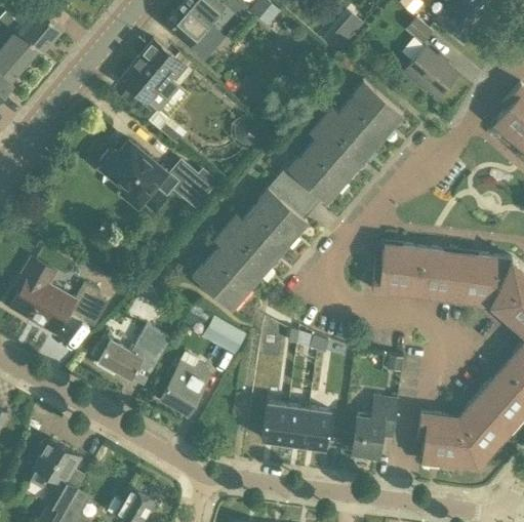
[(218,33),(234,15),(215,0),(186,0),(186,1),(197,11),(196,13),(208,25),(218,33)]
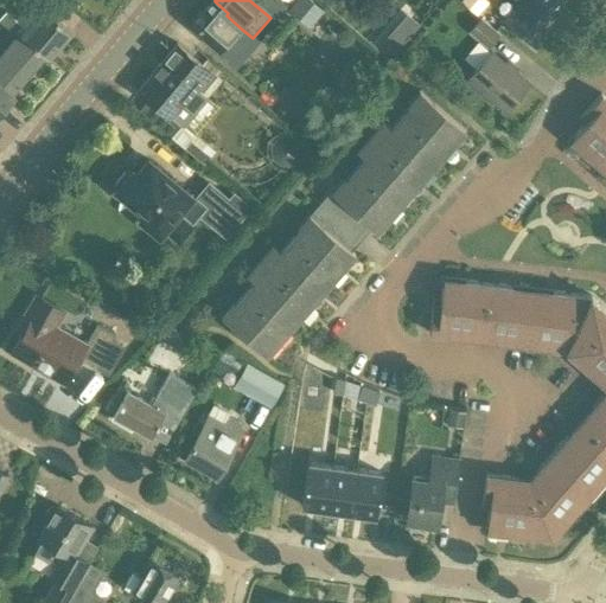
[(298,0),(289,13),(311,29),(324,12),(307,0),(298,0)]
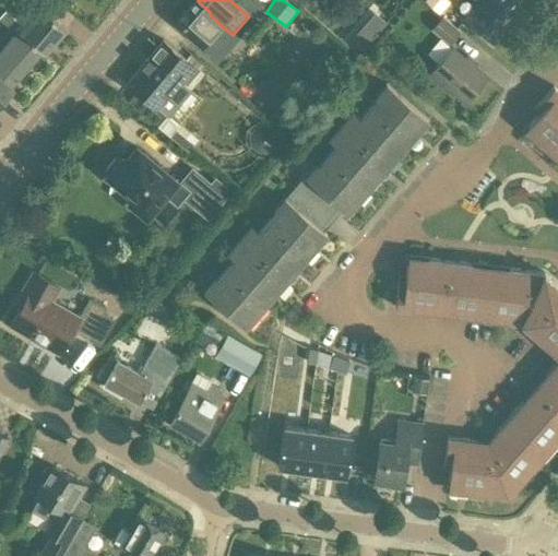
[(449,4),(443,0),(429,0),(426,4),(439,15),(449,4)]
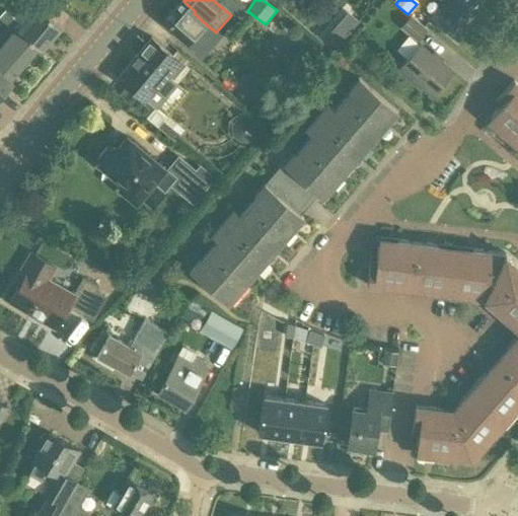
[(469,32),(479,21),(454,0),(448,0),(432,19),(457,42),(466,30),(469,32)]
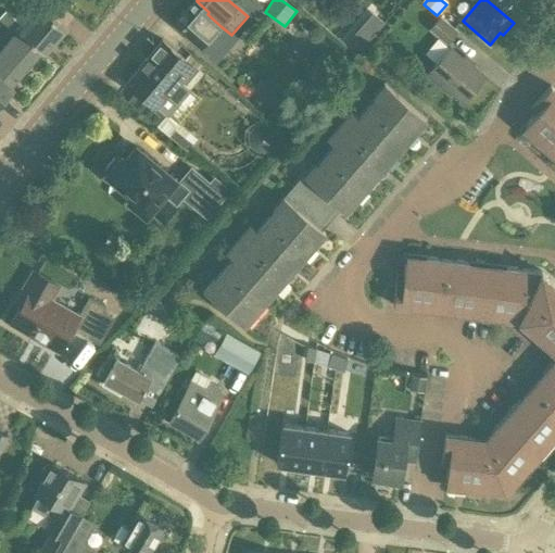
[(532,0),(487,0),(514,23),(514,22),(512,20),(520,9),(524,11),(532,0)]
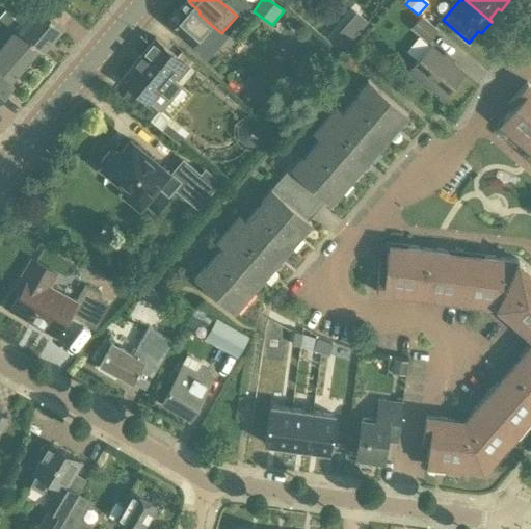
[(227,37),(221,33),(211,25),(198,14),(200,11),(188,1),(180,10),(179,10),(166,25),(207,60),(227,37)]
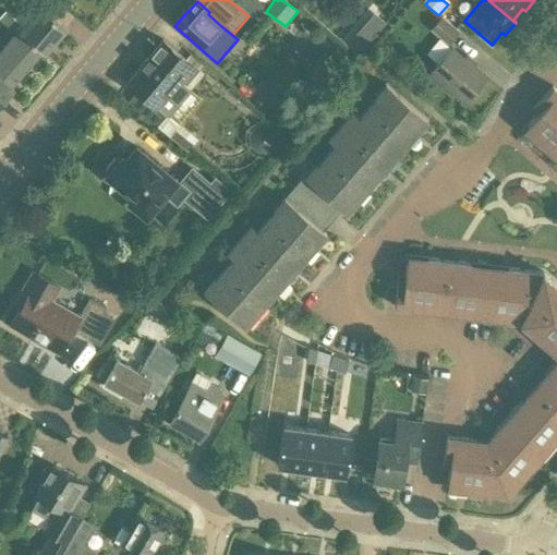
[(20,34),(45,56),(67,32),(41,10),(21,34),(20,34)]
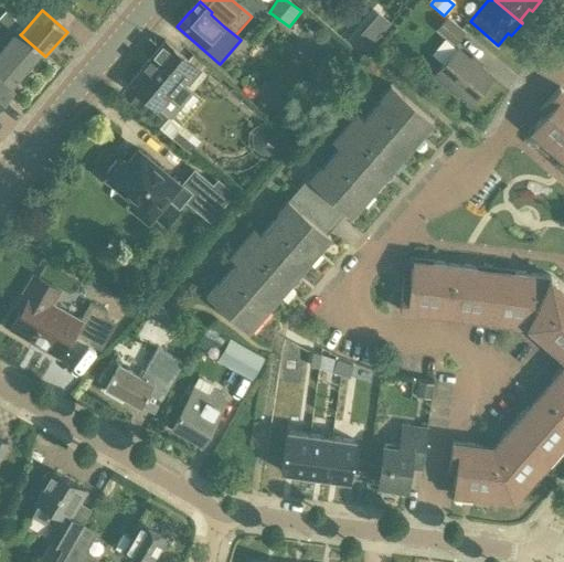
[(0,22),(12,33),(20,24),(7,13),(0,21),(0,22)]
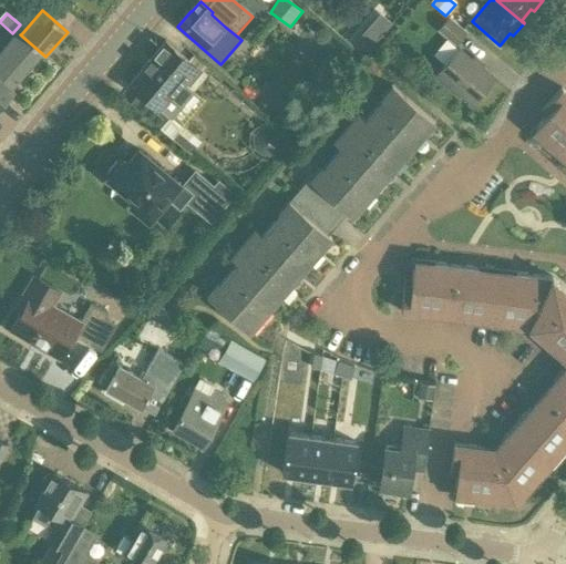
[(456,48),(467,34),(449,19),(438,32),(456,48)]
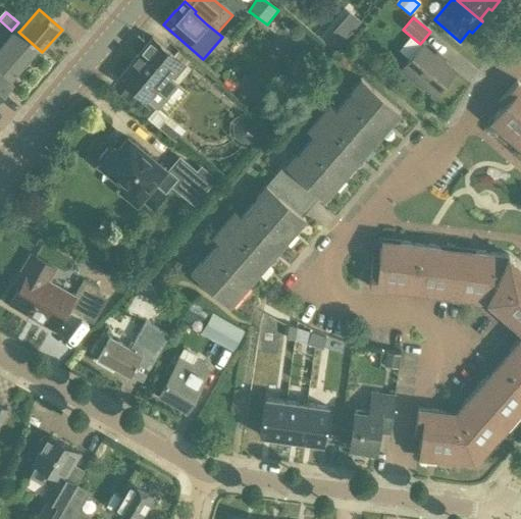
[(29,64),(40,51),(18,32),(19,32),(17,30),(0,50),(0,101),(13,86),(11,84),(22,71),(23,71),(24,71),(30,65),(29,64)]
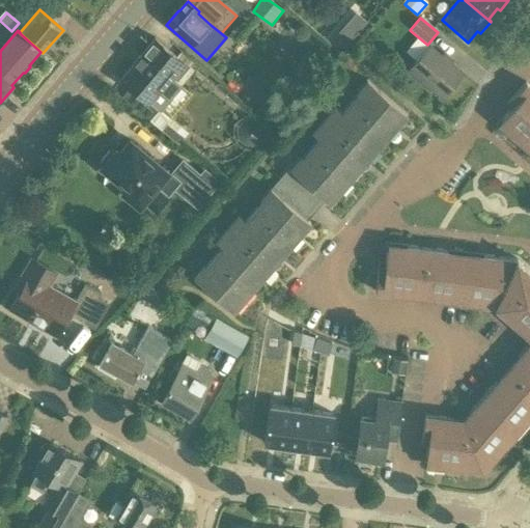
[(340,33),(332,43),(342,52),(351,43),(340,33)]
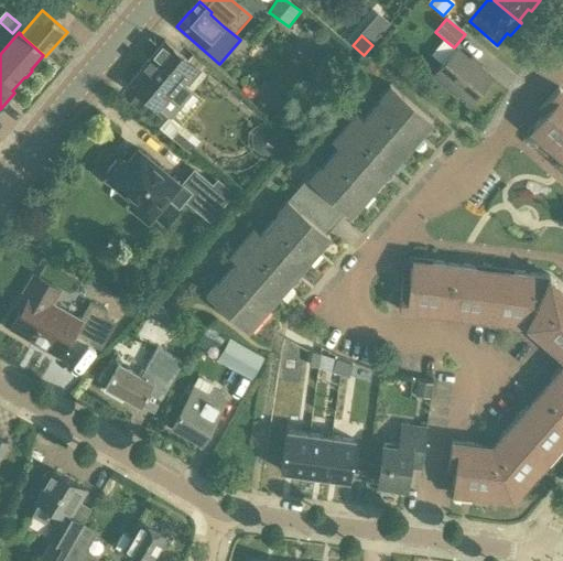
[(159,130),(168,120),(171,122),(194,95),(187,89),(201,74),(195,68),(165,44),(129,87),(138,95),(129,106),(159,130)]
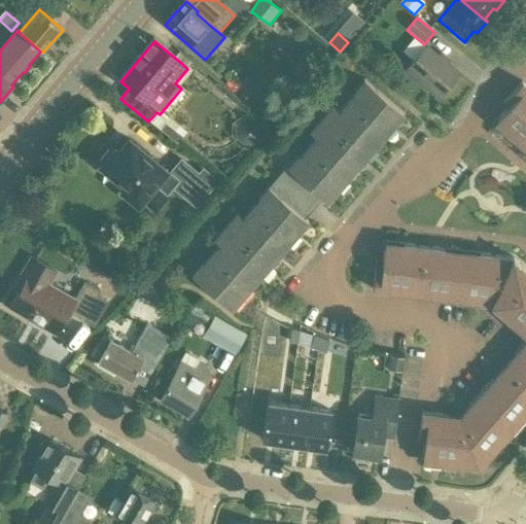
[(439,58),(427,47),(407,72),(439,100),(459,75),(448,65),(450,63),(441,56),(439,58)]
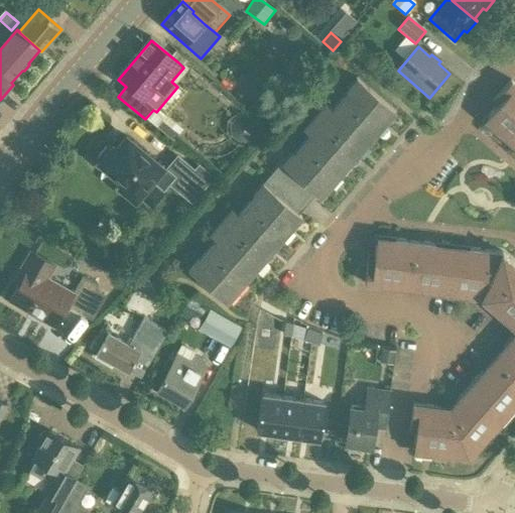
[(341,103),(377,135),(396,114),(357,80),(347,92),(349,94),(341,103)]
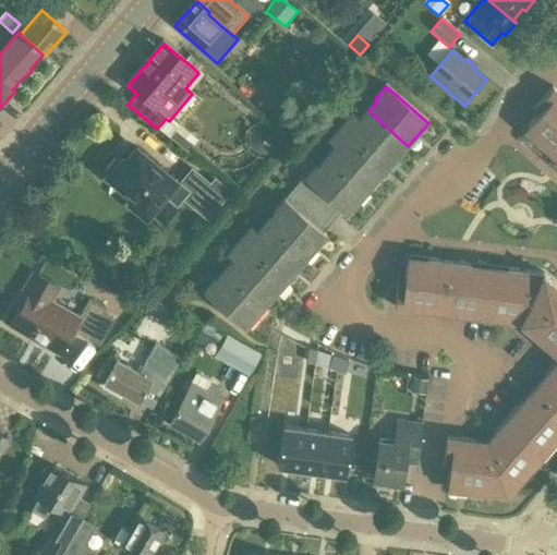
[(556,92),(553,89),(533,112),(537,117),(524,132),(556,161),(556,92)]
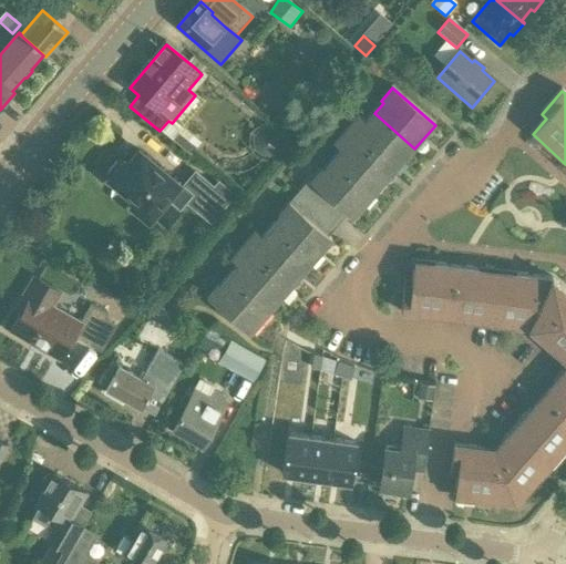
[(294,140),(305,127),(286,110),(275,122),(294,140)]
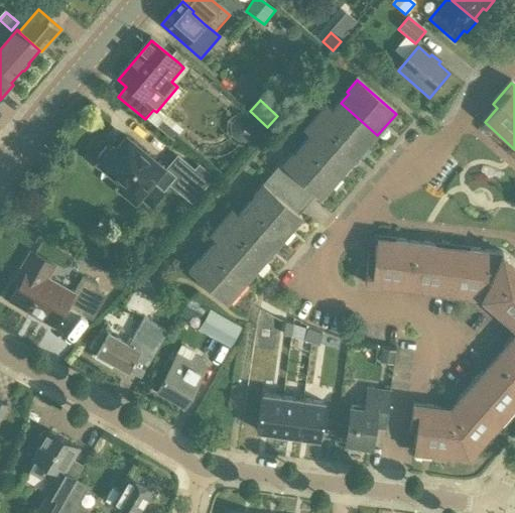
[(359,157),(377,135),(341,103),(333,112),(326,106),(315,118),(359,157)]
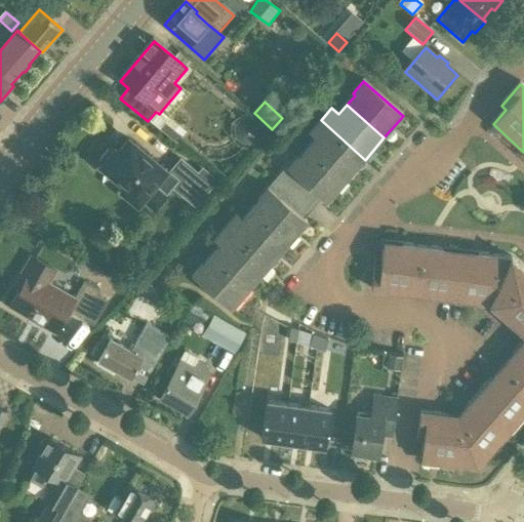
[(235,131),(235,132),(235,133),(235,134),(235,135),(235,136),(236,137),(236,138),(237,139),(237,141),(238,141),(238,142),(239,143),(240,144),(241,144),(241,145),(242,145),(243,145),(244,146),(245,146),(246,146),(247,146),(248,146),(249,146),(250,146),(251,146),(252,146),(252,145),(253,145),(254,145),(255,144),(256,144),(256,143),(257,143),(257,142),(258,142),(258,141),(259,139),(259,138),(260,138),(260,137),(260,136),(260,135),(262,135),(262,134),(262,133),(262,132),(262,131),(262,130),(260,130),(260,129),(260,128),(260,127),(259,127),(259,126),(259,125),(258,124),(257,123),(256,123),(256,122),(255,122),(255,121),(254,121),(253,121),(253,120),(252,120),(251,120),(250,120),(250,119),(249,119),(248,119),(247,119),(246,119),(245,119),(245,120),(244,120),(243,120),(242,121),(241,121),(240,122),(239,123),(238,123),(238,124),(237,124),(237,125),(236,126),(236,127),(236,128),(235,128),(235,129),(235,130),(235,131)]
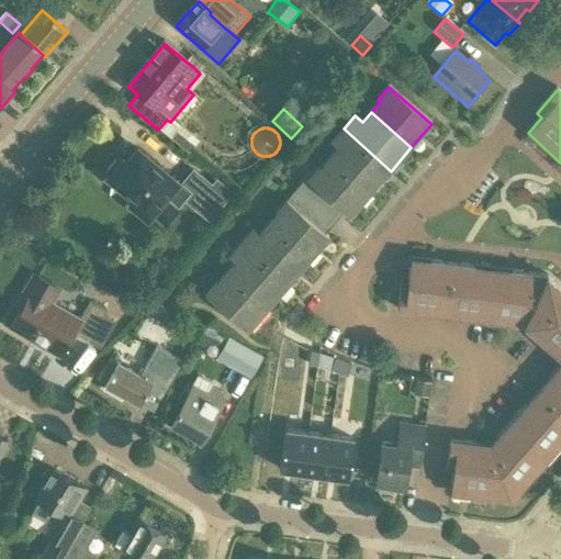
[(370,194),(391,171),(344,129),(331,143),(338,149),(331,159),(370,194)]
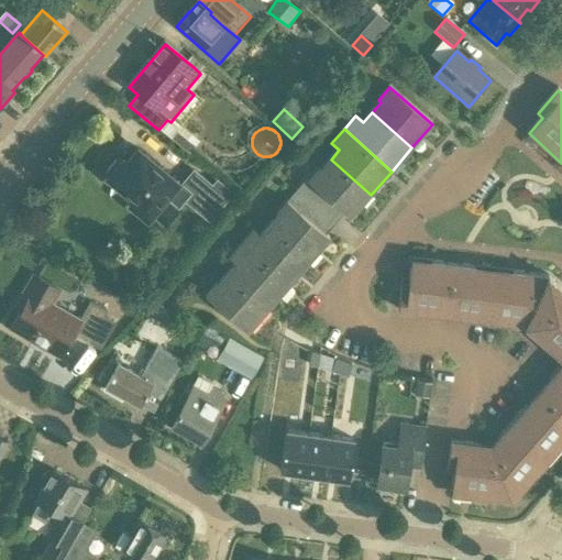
[(180,188),(139,153),(127,167),(123,164),(118,160),(105,175),(110,179),(136,201),(133,206),(147,219),(151,215),(166,227),(186,202),(210,223),(233,196),(218,184),(212,188),(194,173),(180,188)]
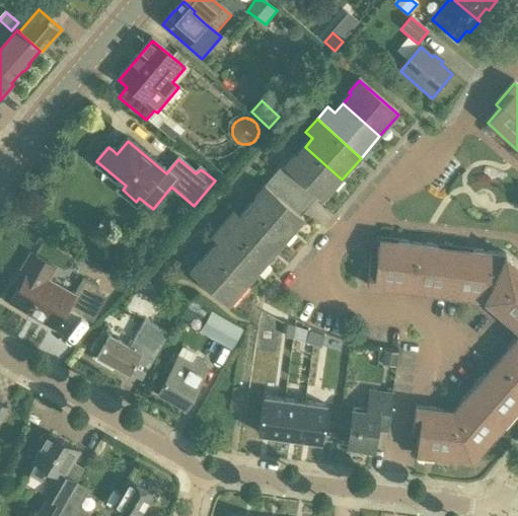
[(322,202),(342,179),(305,147),(296,157),(294,155),(284,166),(283,165),(282,166),(318,198),(322,202)]
